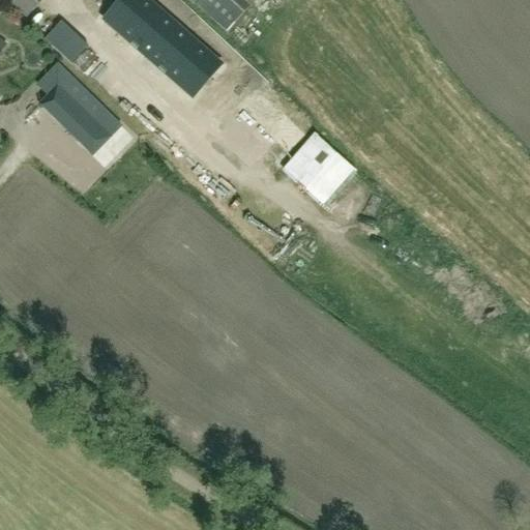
[(4,0),(26,18),(41,0),(4,0)]
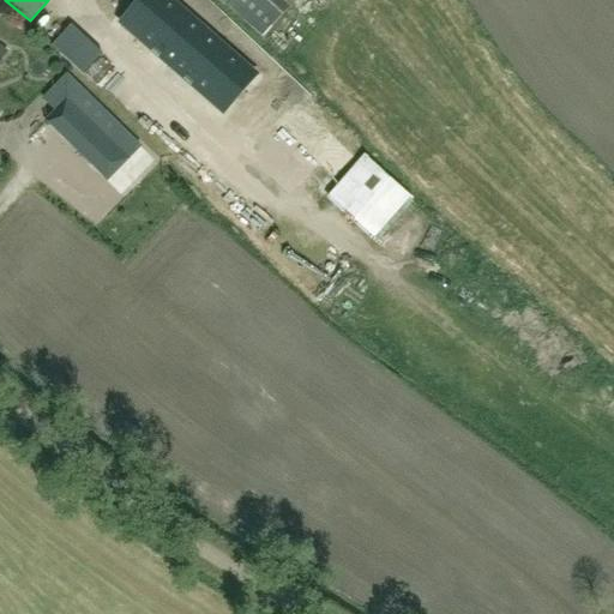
[(142,0),(122,23),(173,66),(204,30),(168,0),(142,0)]
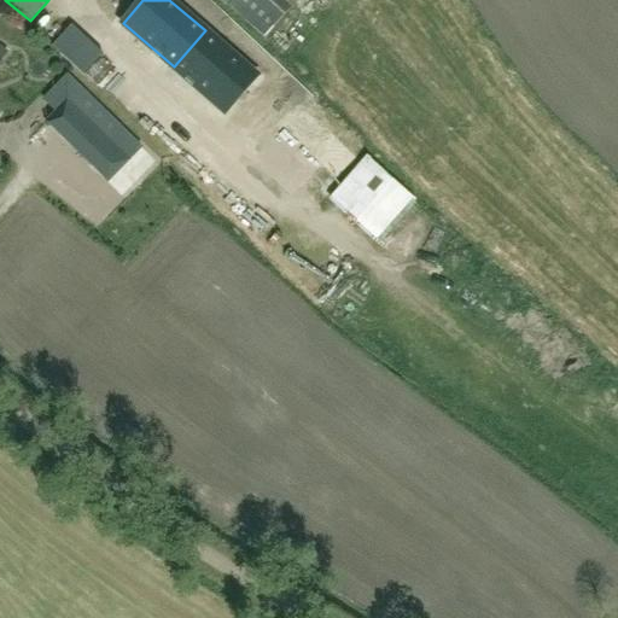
[(270,36),(285,23),(262,0),(215,0),(238,24),(249,13),(270,36)]
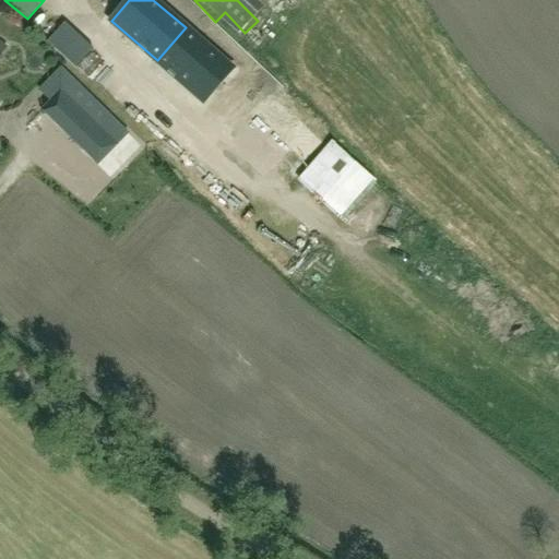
[(233,67),(186,27),(157,60),(204,100),(233,67)]
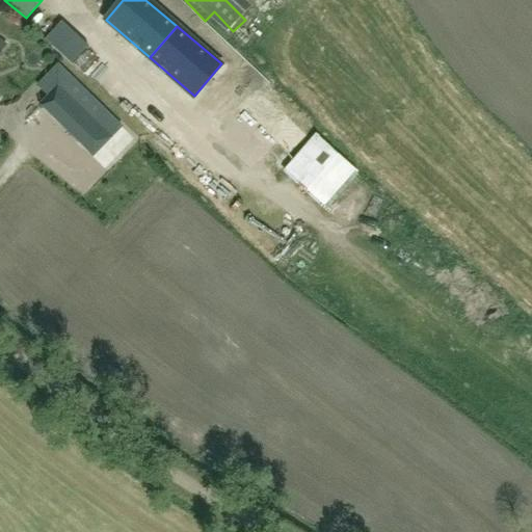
[(58,64),(46,77),(57,87),(69,75),(58,64)]
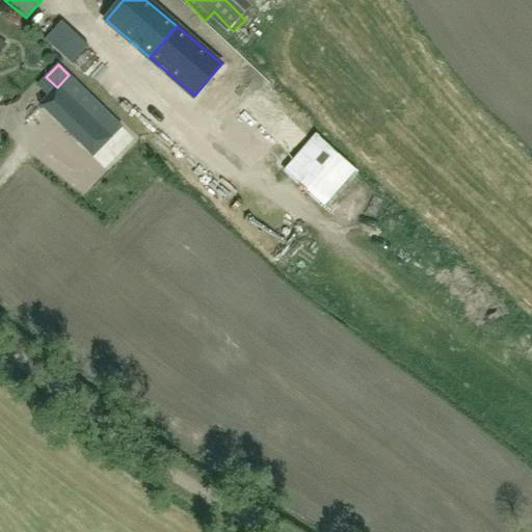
[(47,96),(38,105),(92,157),(122,127),(69,75),(57,87),(46,77),(36,85),(47,96)]
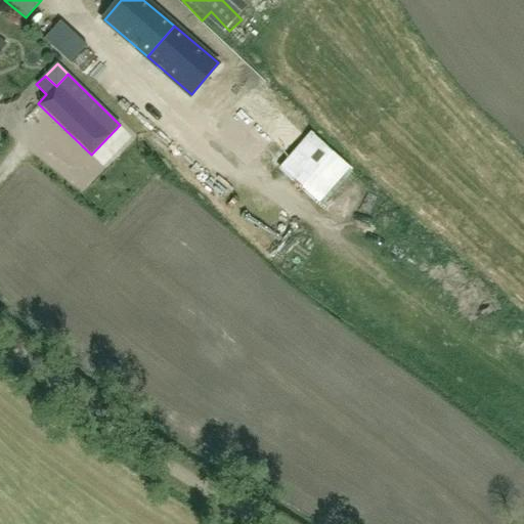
[(310,133),(279,167),(321,206),(341,184),(352,172),(310,133)]
